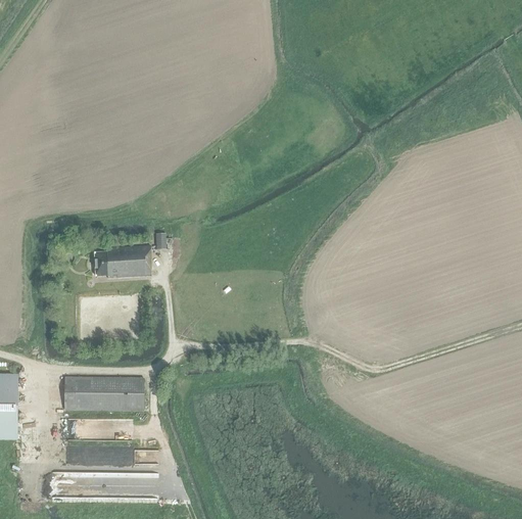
[(165,246),(164,234),(164,231),(155,231),(155,246),(165,246)]
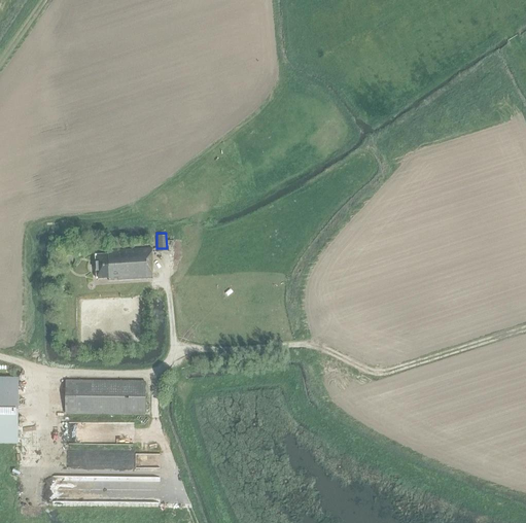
[(108,274),(108,277),(152,274),(151,245),(107,248),(107,251),(95,251),(96,275),(108,274)]
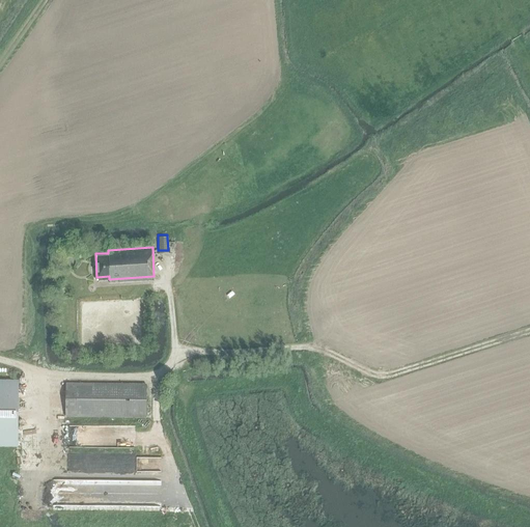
[(18,380),(0,379),(0,441),(17,442),(18,380)]
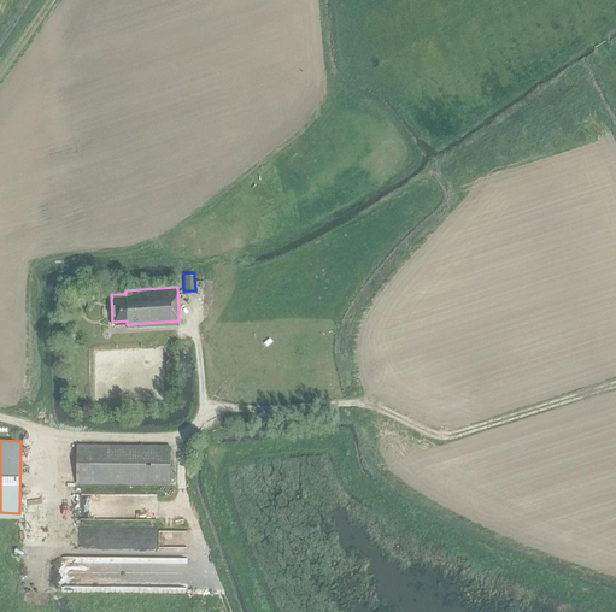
[(76,480),(169,481),(169,442),(76,441),(76,480)]
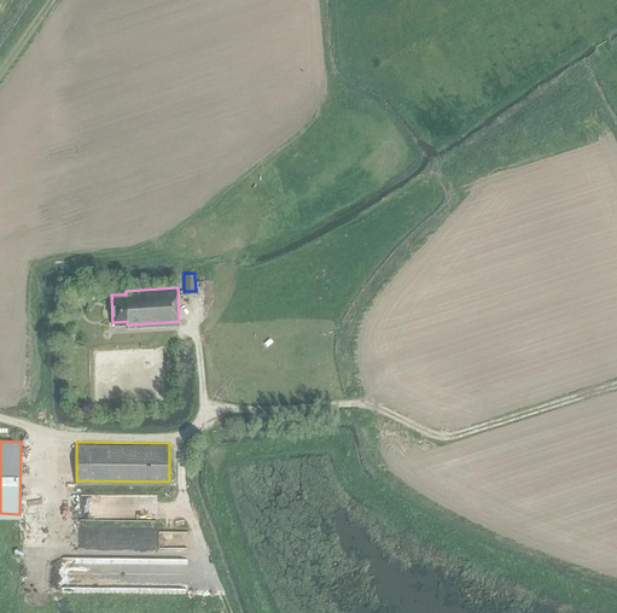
[(121,542),(157,543),(158,527),(121,527),(121,542)]
